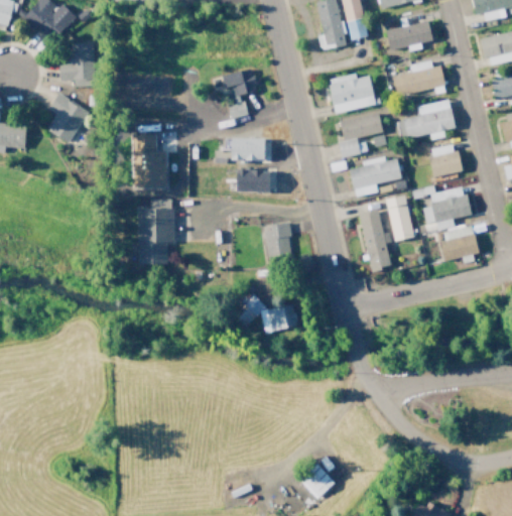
[(0,0),(0,28),(7,31),(15,0),(0,0)]
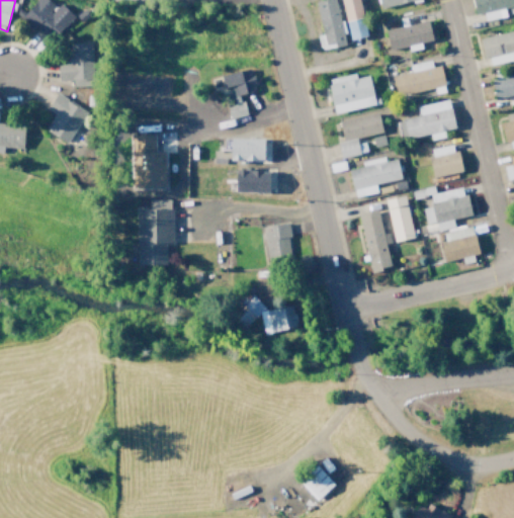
[(61,3),(57,7),(50,0),(38,0),(24,15),(52,41),(76,16),(61,3)]
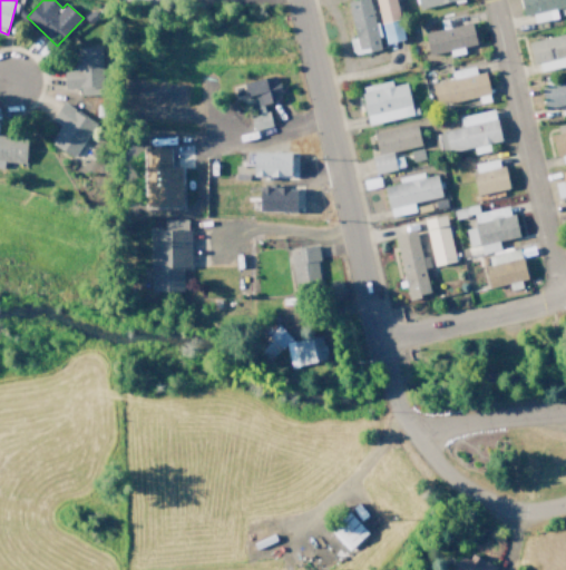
[(355,0),(349,1),(357,38),(351,39),(354,55),(382,49),(372,0),(355,0)]
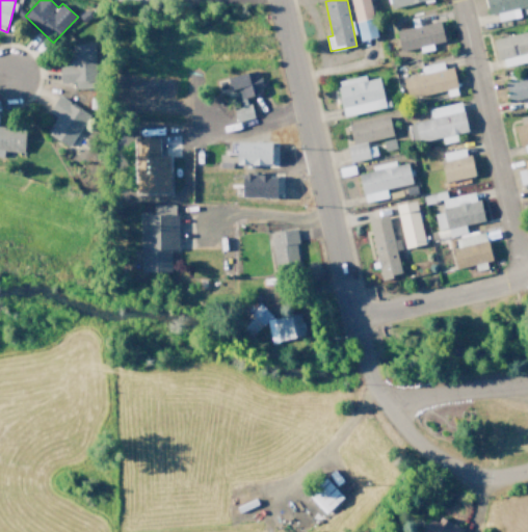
[(351,0),(361,41),(379,36),(370,0),(351,0)]
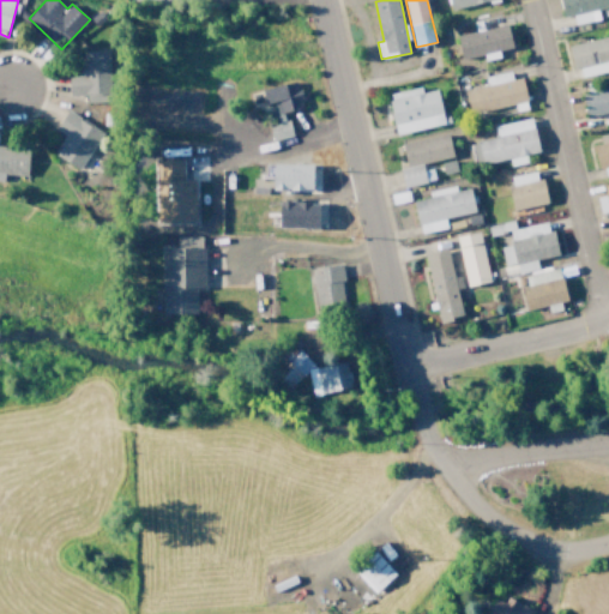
[(450,0),(452,10),(496,0),(450,0)]
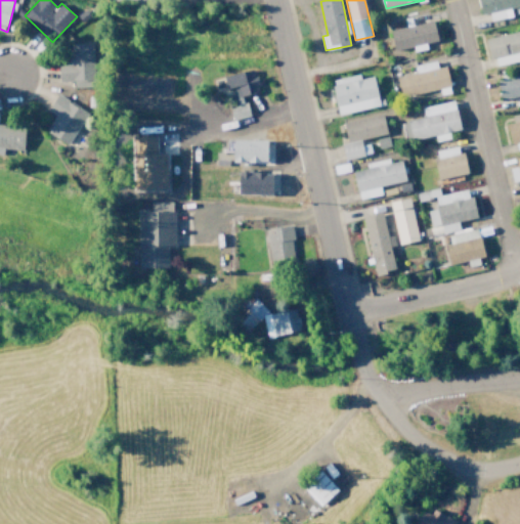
[(480,0),(483,14),(491,12),(492,20),(515,16),(513,7),(519,6),(519,0),(480,0)]
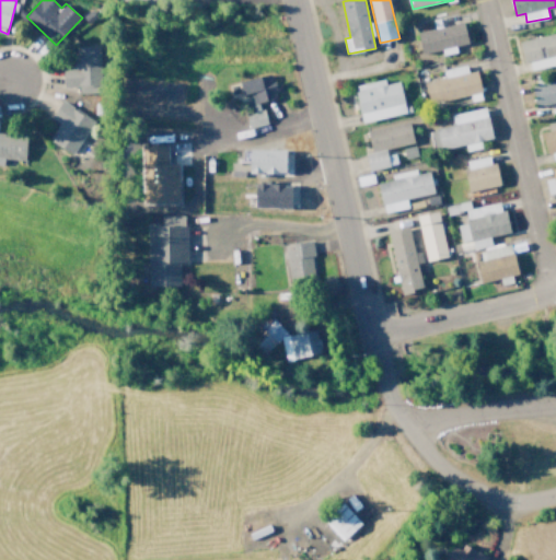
[(418,32),(423,55),(444,50),(444,56),(459,53),(458,46),(470,44),(465,23),(418,32)]
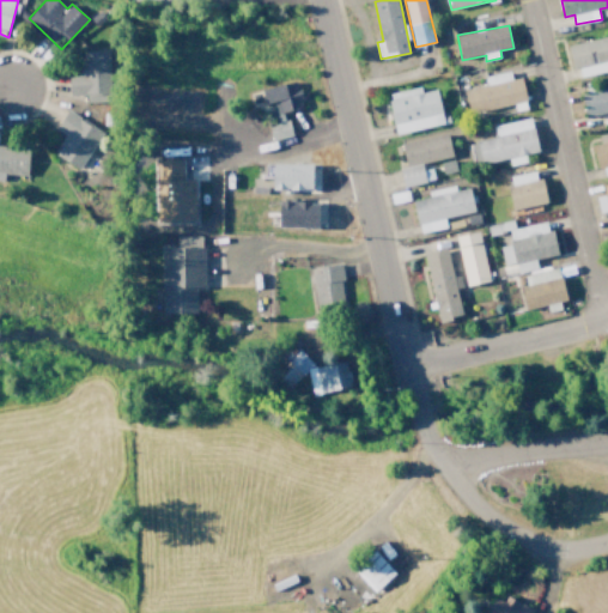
[(583,77),(607,71),(607,36),(569,46),(575,70),(581,68),(583,77)]
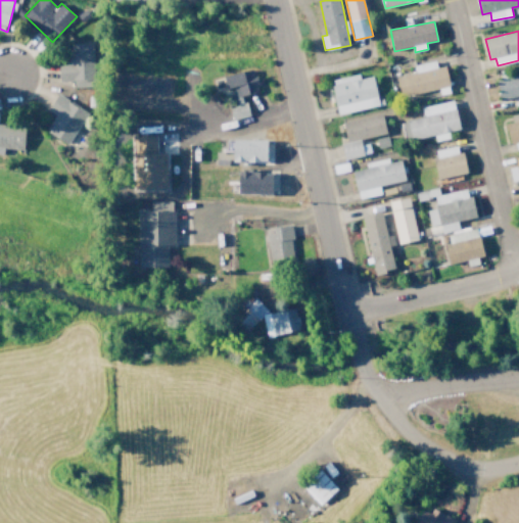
[(72,63),(60,64),(60,81),(76,81),(76,87),(94,87),(93,43),(71,44),(72,63)]
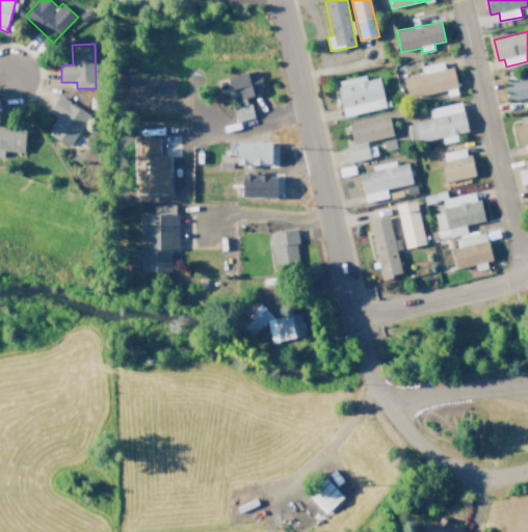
[(458,88),(454,68),(446,69),(445,61),(423,67),(424,74),(407,78),(412,98),(458,88)]
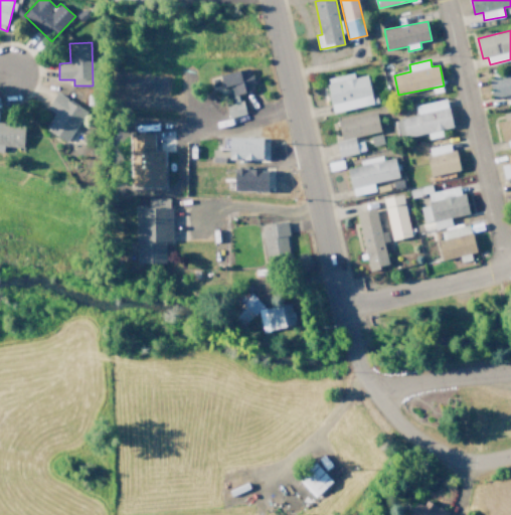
[(246,115),(241,94),(257,91),(251,68),(220,75),(223,88),(231,86),(235,104),(227,106),(230,119),(246,115)]
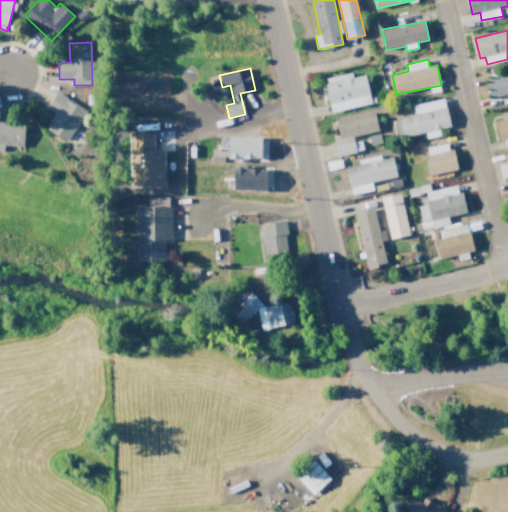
[(325,78),(333,112),(373,104),(367,75),(354,77),(353,73),(325,78)]
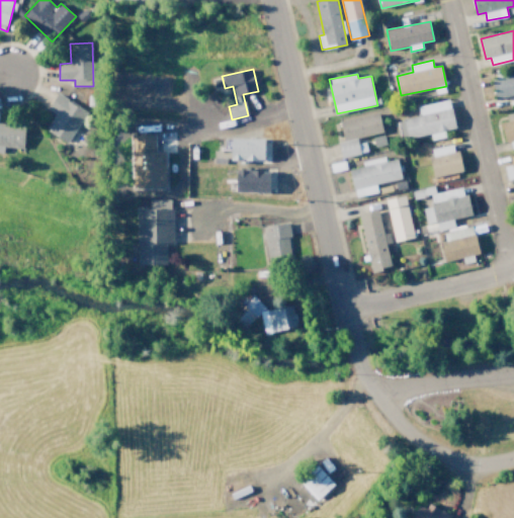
[(513,74),(493,79),(497,99),(513,95),(513,74)]
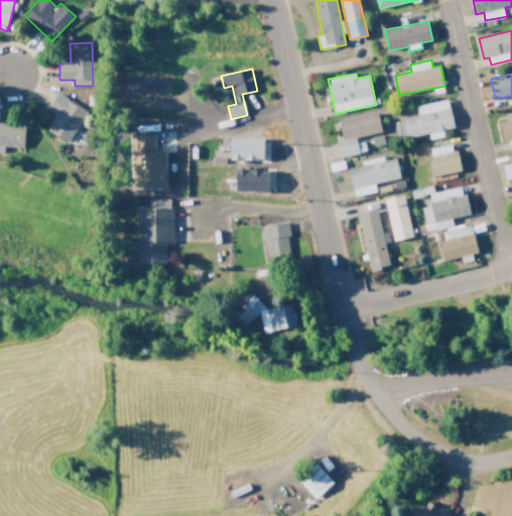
[(71,143),(87,108),(55,94),(48,109),(57,113),(48,133),(71,143)]
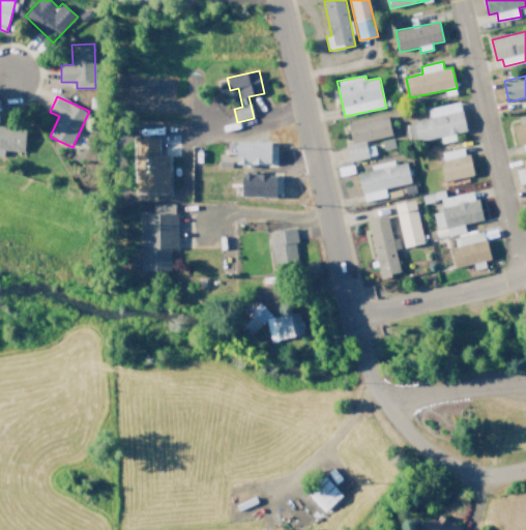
[(414,143),(442,138),(443,144),(458,141),(457,134),(467,131),(461,101),(429,108),(431,118),(409,123),(414,143)]
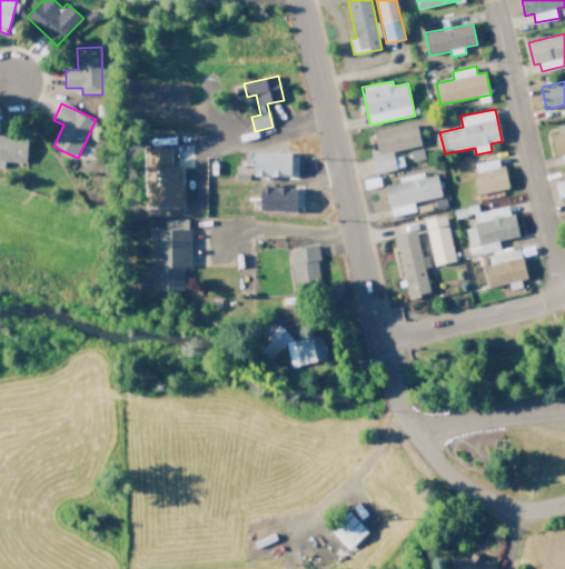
[(375,132),(379,156),(374,157),(376,172),(406,168),(404,151),(423,148),(419,126),(375,132)]
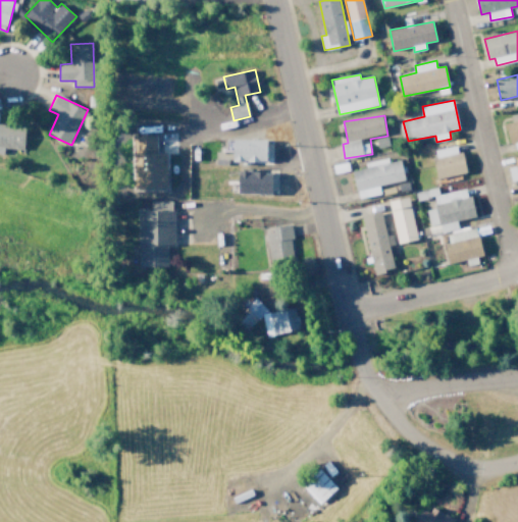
[(26,126),(0,125),(0,153),(5,154),(5,149),(26,150),(26,126)]
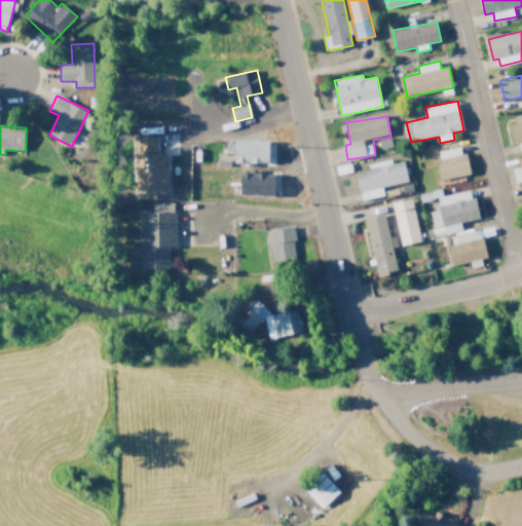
[(134,138),(136,191),(171,191),(170,154),(160,154),(159,138),(134,138)]
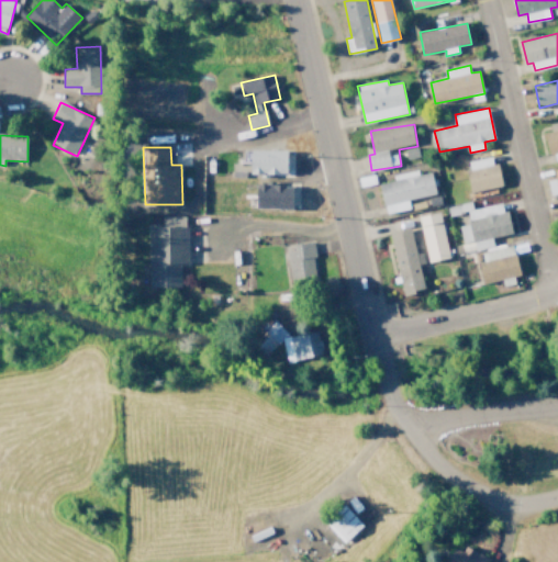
[(287,176),(288,152),(249,150),(249,176),(287,176)]
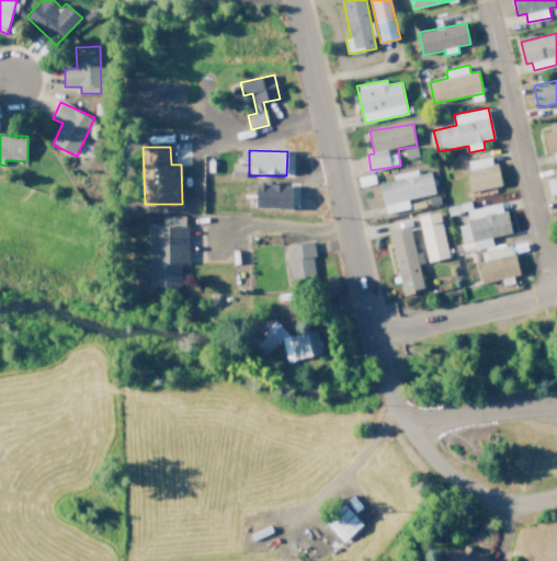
[(496,156),(466,162),(473,193),(502,185),(496,156)]
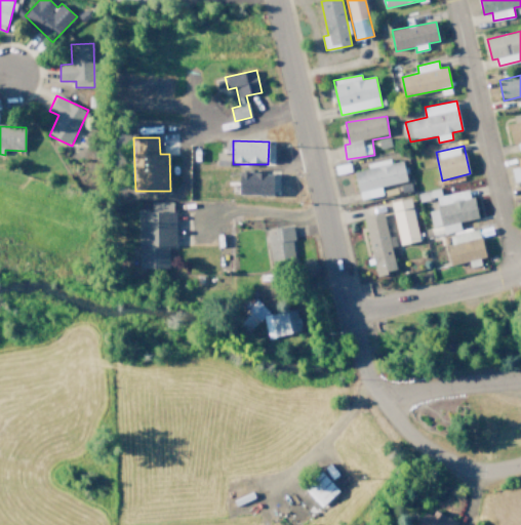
[(361,200),(385,196),(384,187),(408,182),(405,161),(393,163),(392,159),(368,163),(370,169),(356,171),(361,200)]
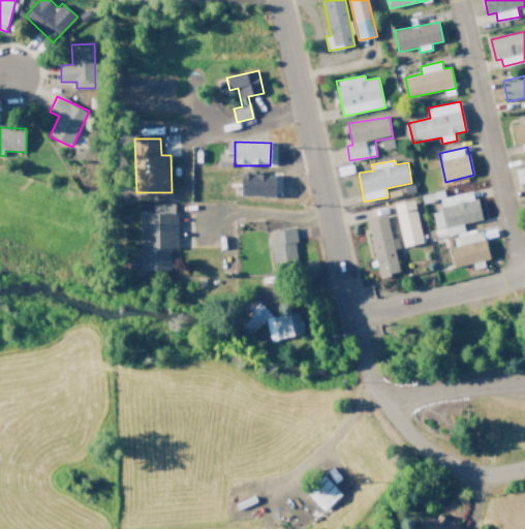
[(239,196),(275,197),(275,175),(240,174),(239,196)]
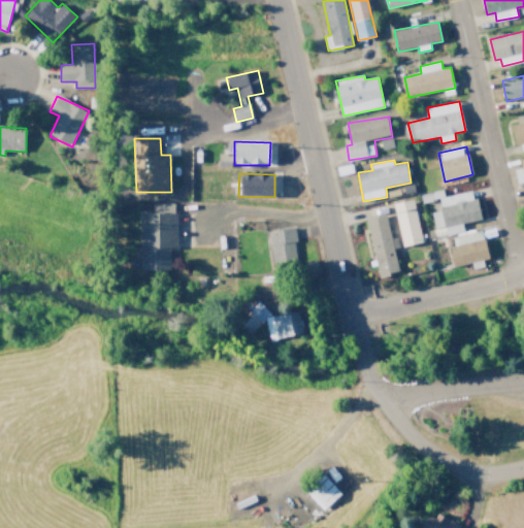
[(448,235),(465,232),(464,223),(482,220),(476,191),(440,198),(443,210),(433,212),(436,228),(446,227),(448,235)]
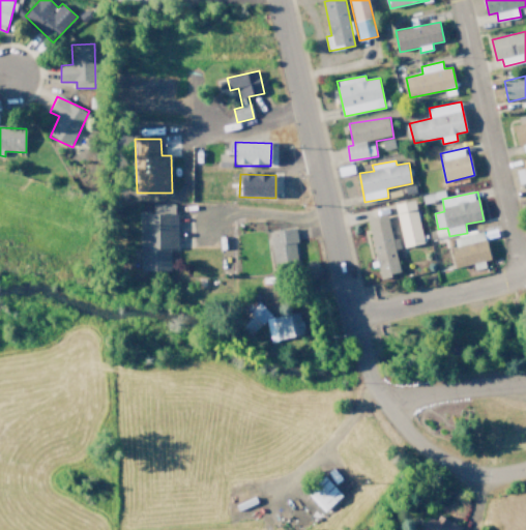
[(426,243),(417,200),(397,204),(405,247),(426,243)]
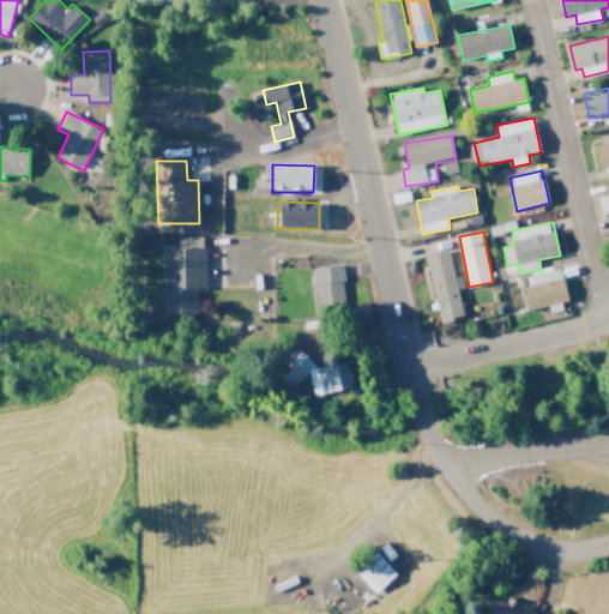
[(179,247),(204,248),(204,238),(179,236),(179,247)]
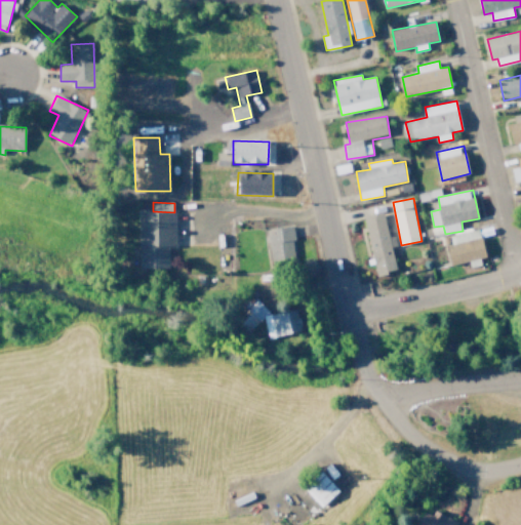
[(139,212),(141,270),(170,269),(170,247),(177,247),(176,212),(139,212)]
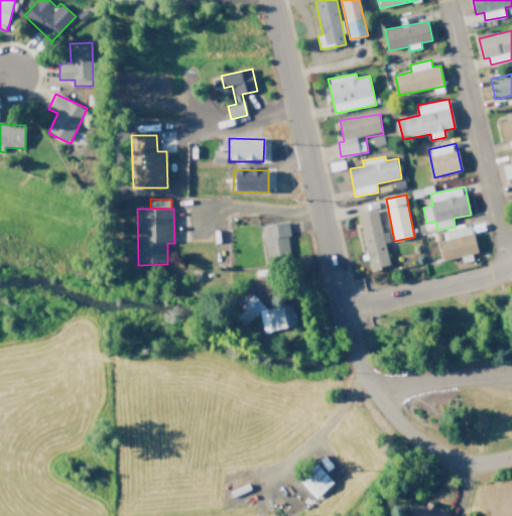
[(370,271),(390,268),(380,209),(360,212),(370,271)]
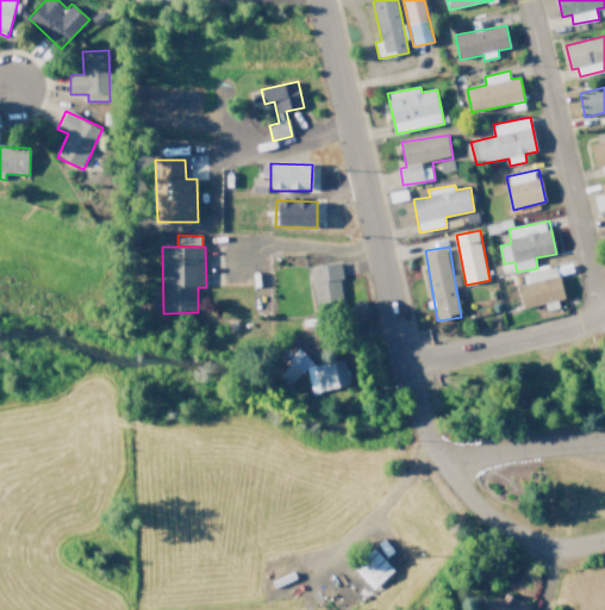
[(316,265),(317,310),(345,309),(343,263),(316,265)]
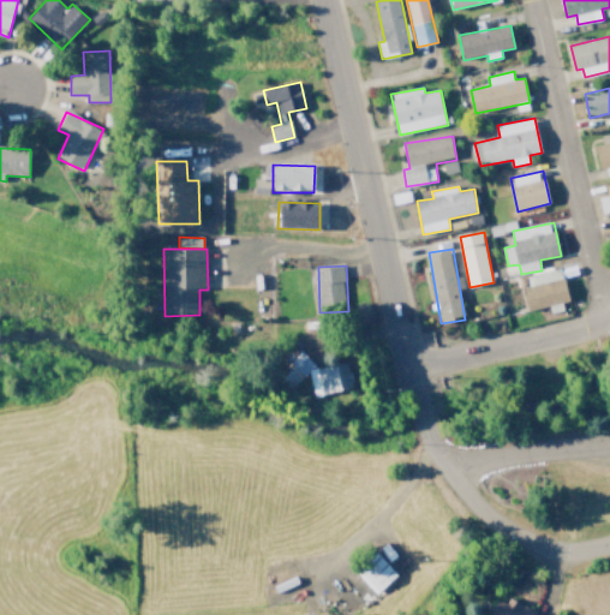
[(569,303),(563,269),(528,275),(531,287),(524,288),(527,310),(569,303)]
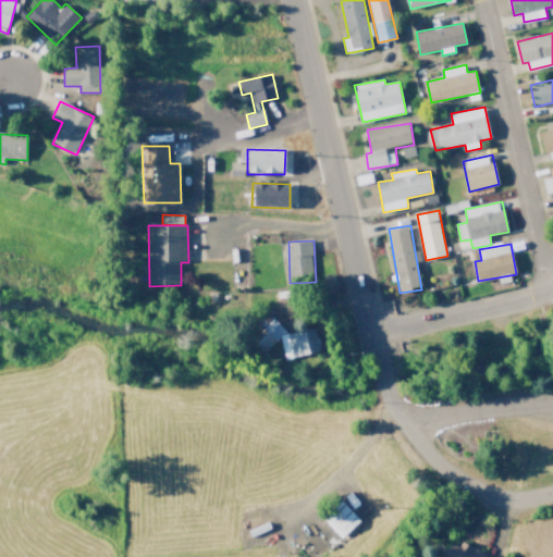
[(286,360),(312,354),(307,330),(282,335),(278,316),(254,321),(260,348),(283,343),(286,360)]
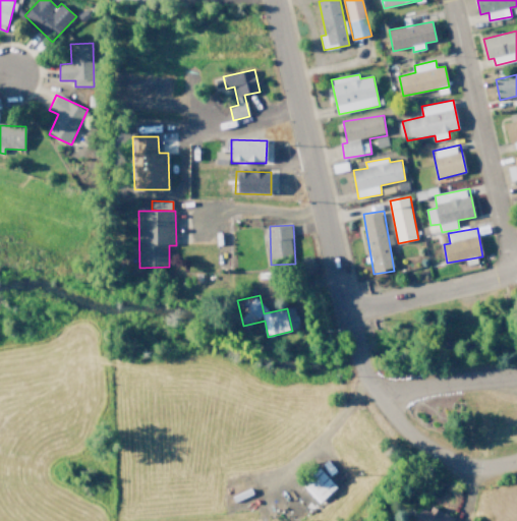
[(321,503),(338,486),(320,467),(302,482),(321,503)]
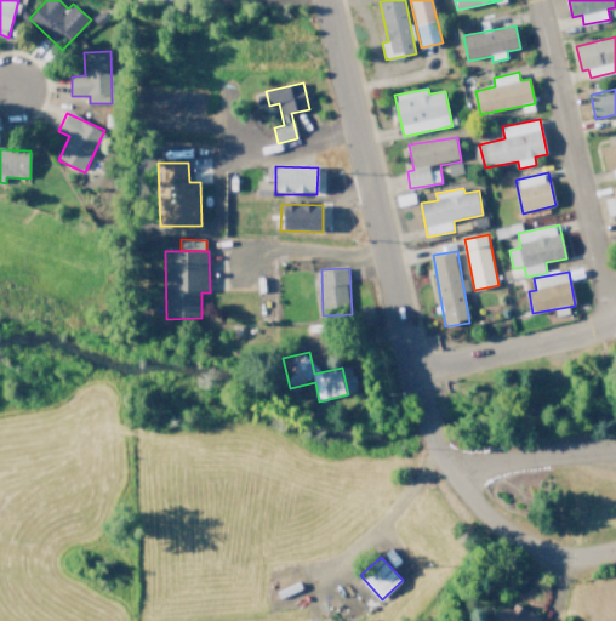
[(541,620),(543,617),(512,602),(501,620),(541,620)]
